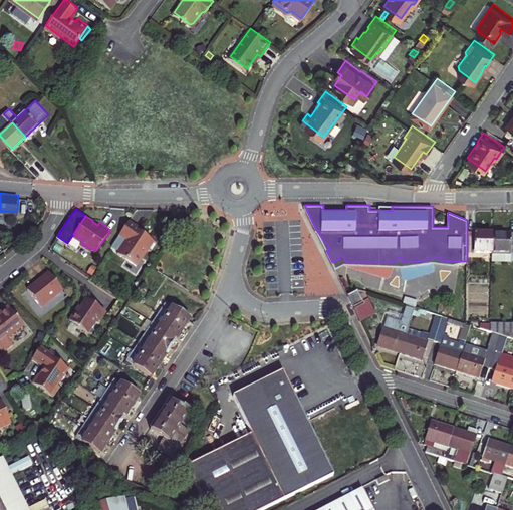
[(149,247),(152,248),(158,240),(149,234),(147,234),(147,233),(146,232),(141,228),(142,226),(130,218),(120,232),(127,237),(118,250),(138,263),(149,247)]
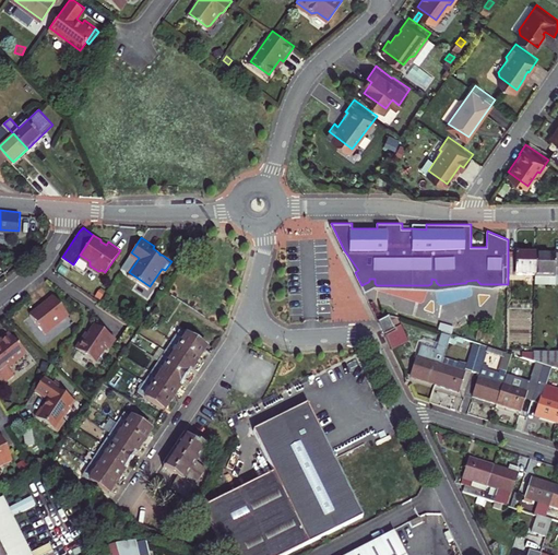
[(557,248),(556,248),(556,251),(535,250),(535,272),(535,282),(555,282),(555,264),(557,263),(557,248)]
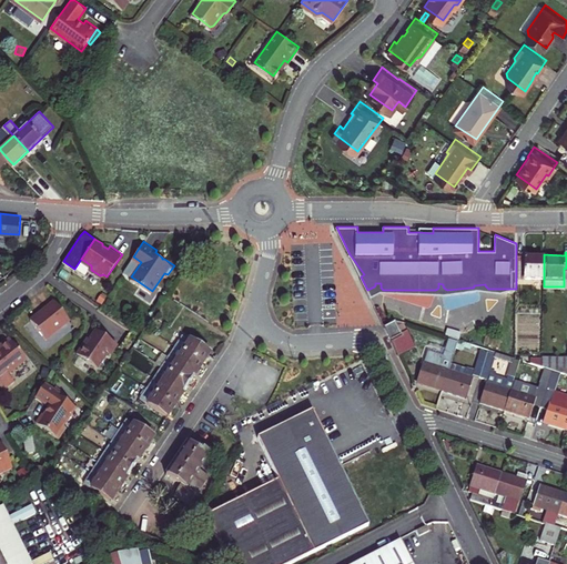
[(350,254),(361,277),(364,274),(350,254)]
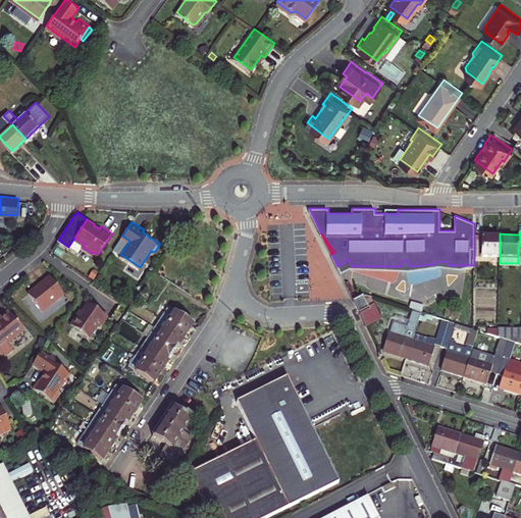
[(474,253),(500,254),(500,234),(474,234),(474,253)]
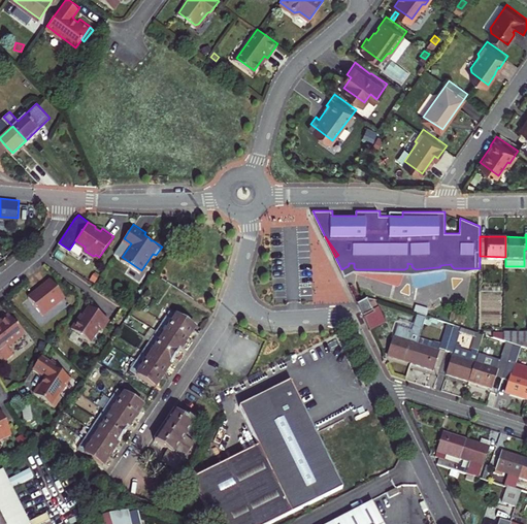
[(95,281),(99,273),(94,270),(90,276),(95,281)]
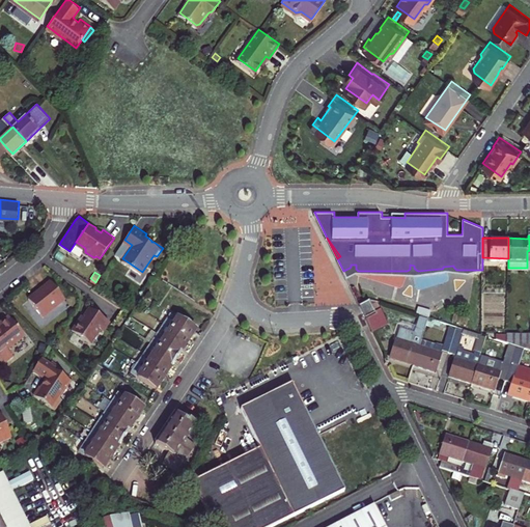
[(44,314),(66,297),(52,278),(29,297),(44,314)]
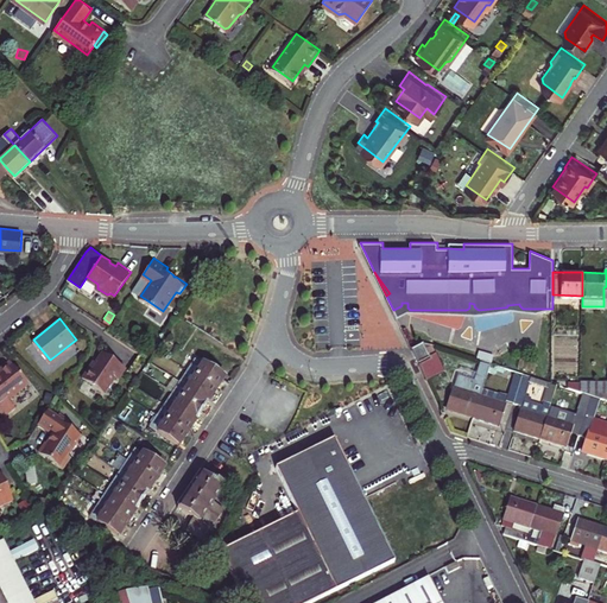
[(423,340),(412,346),(418,360),(430,354),(423,340)]
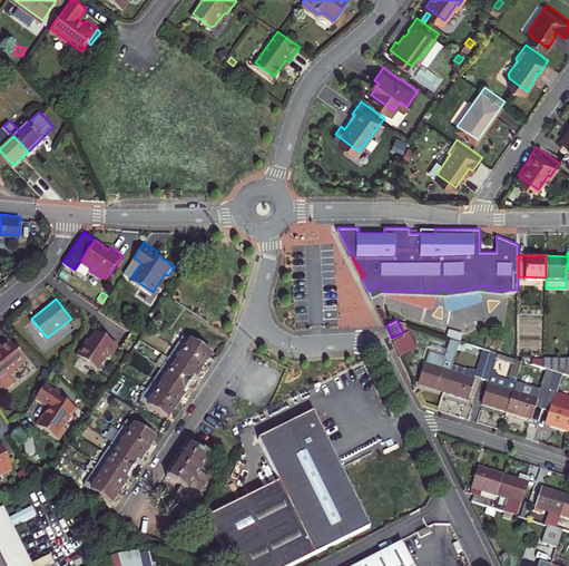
[(223,341),(227,333),(212,322),(206,331),(223,341)]
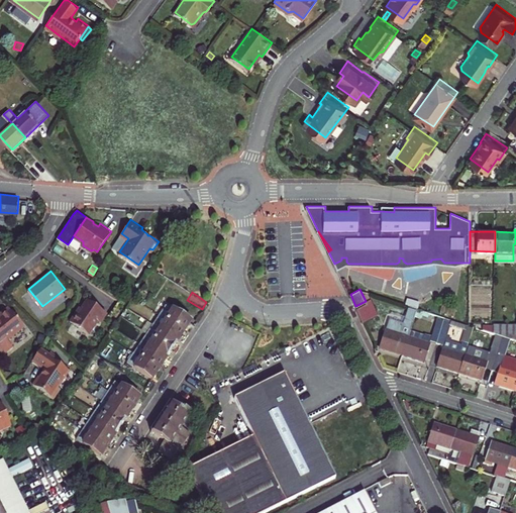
[(421,300),(408,296),(406,303),(419,307),(421,300)]
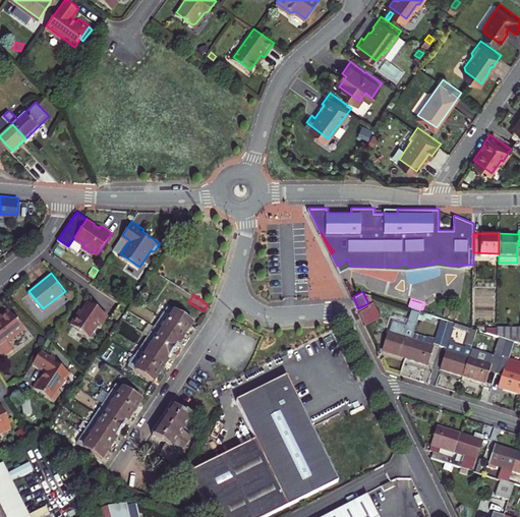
[(71,322),(90,335),(99,321),(103,323),(109,313),(89,300),(79,312),(78,311),(71,322)]
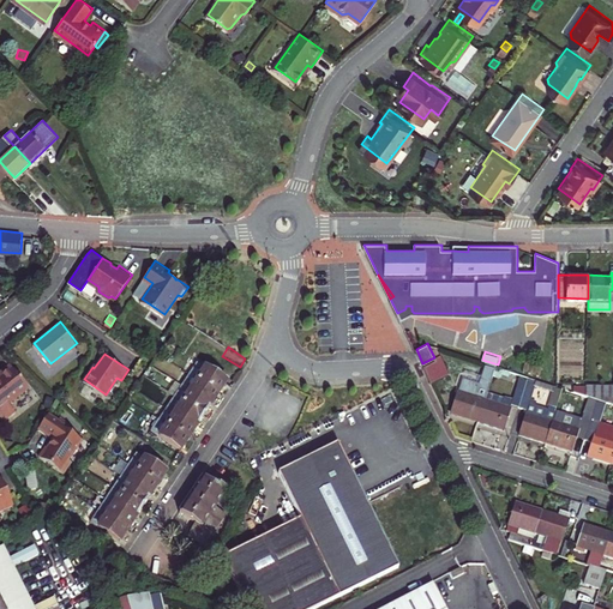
[(436,359),(424,365),(431,380),(450,371),(442,354),(434,357),(436,359)]
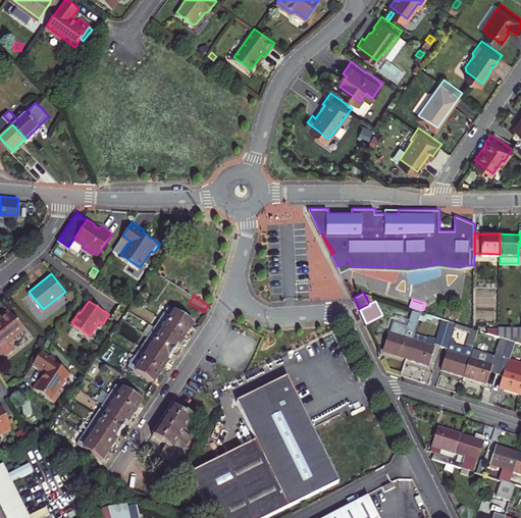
[(187,332),(194,322),(168,305),(161,315),(187,332)]
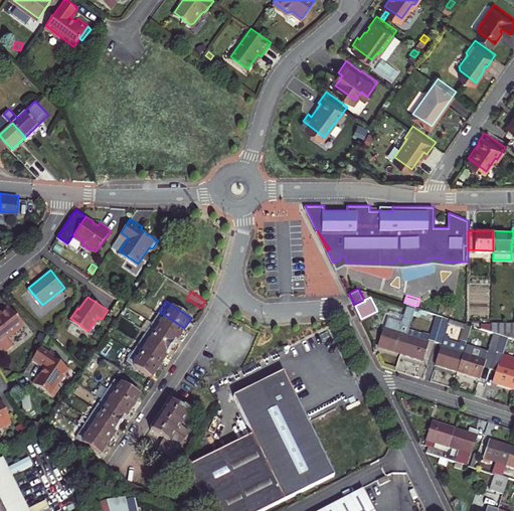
[(25,323),(9,303),(0,310),(0,345),(4,351),(13,344),(8,336),(25,323)]
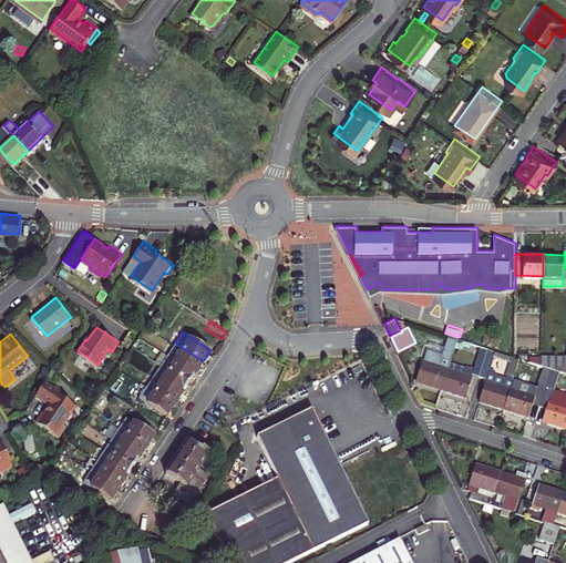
[(444,347),(453,350),(456,338),(449,336),(444,347)]
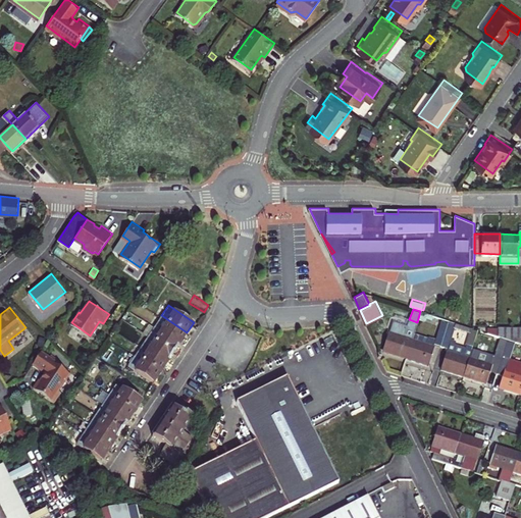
[(180,342),(187,332),(161,315),(155,324),(180,342)]
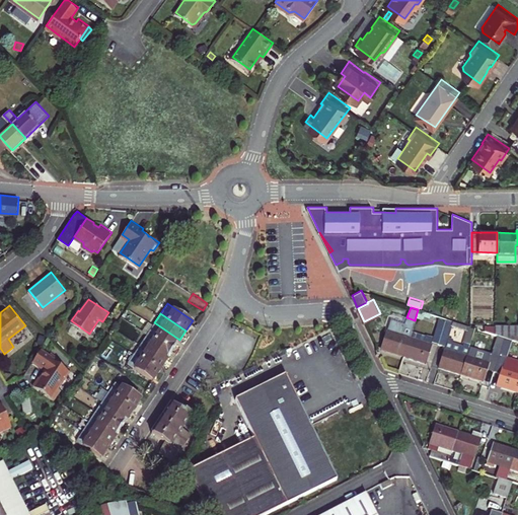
[(412,328),(404,353),(426,360),(433,340),(440,342),(447,318),(440,316),(434,335),(427,333),(427,334),(412,328)]
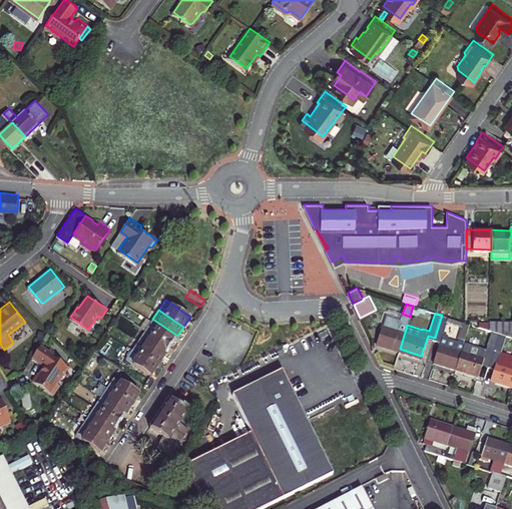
[(400,349),(407,325),(410,317),(402,314),(401,319),(387,314),(383,324),(378,342),(400,349)]
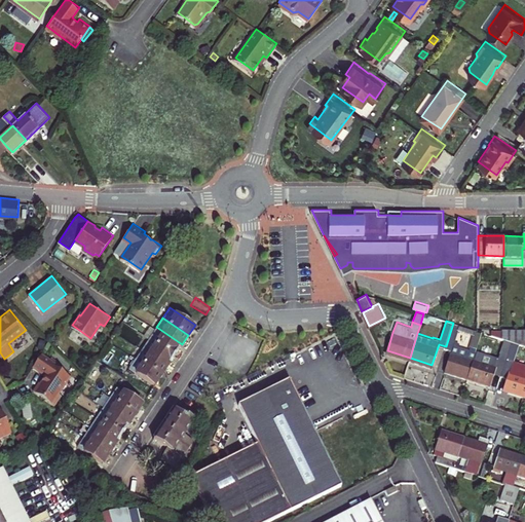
[(447,366),(452,368),(451,371),(469,376),(474,358),(477,348),(482,331),(476,330),(476,329),(459,324),(459,325),(453,323),(446,346),(452,348),(447,366)]
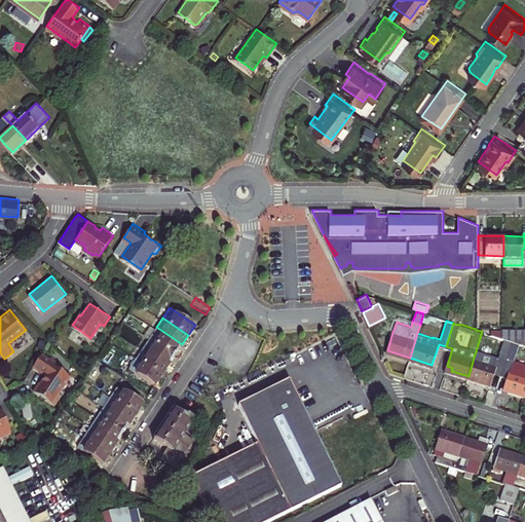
[(176,353),(182,344),(156,327),(150,337),(176,353)]
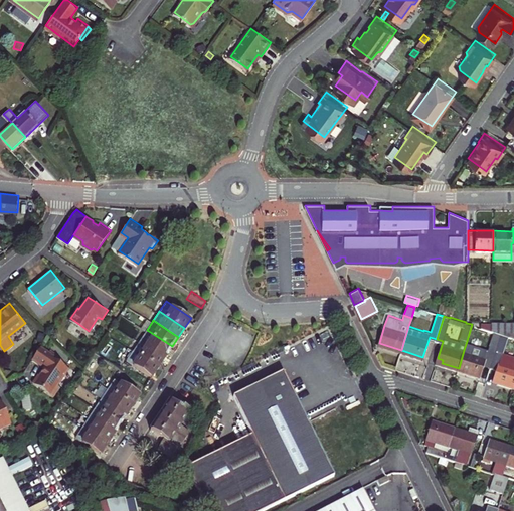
[(509,335),(513,337),(513,320),(491,321),(491,322),(491,329),(494,331),(501,333),(509,335)]
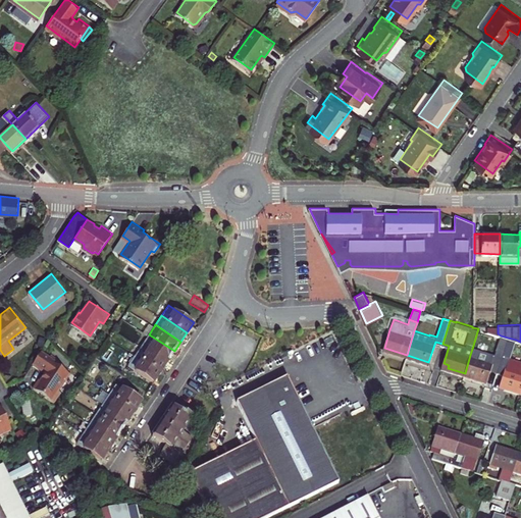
[(121,333),(116,330),(112,337),(117,340),(121,333)]
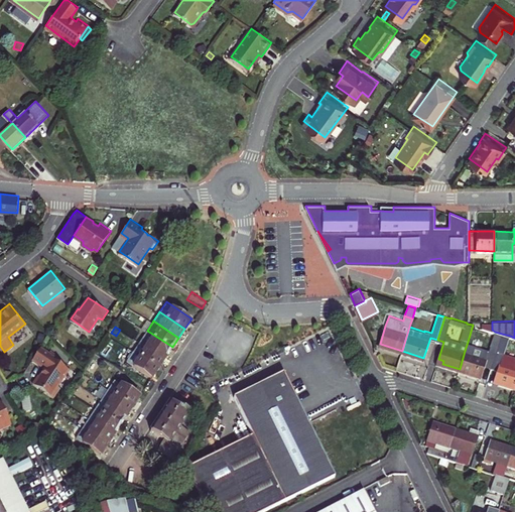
[(39,331),(37,340),(43,341),(46,332),(39,331)]
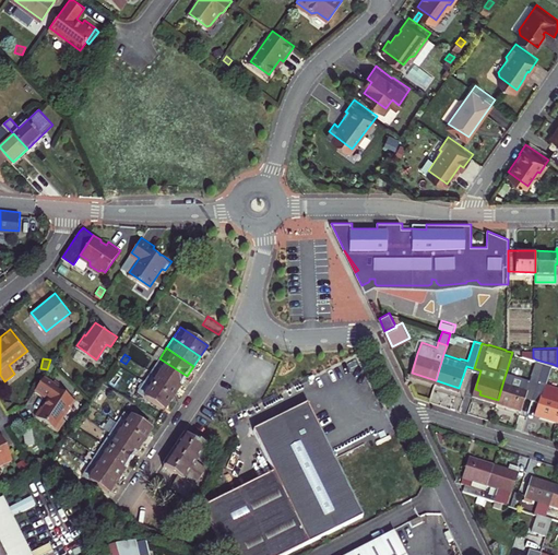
[(179,387),(187,376),(159,358),(152,368),(179,387)]
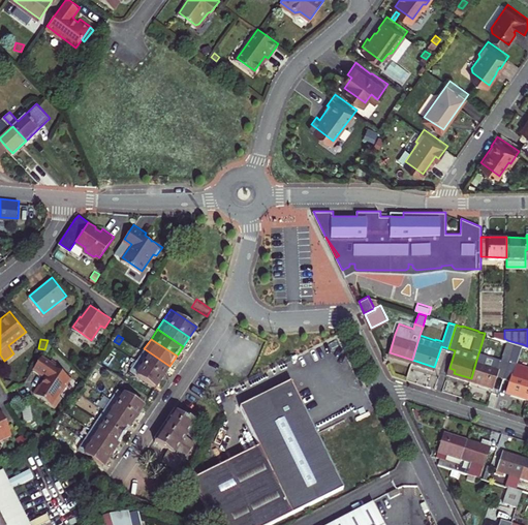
[(495,382),(499,367),(506,369),(513,348),(515,342),(507,340),(502,358),(480,351),(477,361),(476,360),(471,378),(488,383),(489,380),(495,382)]
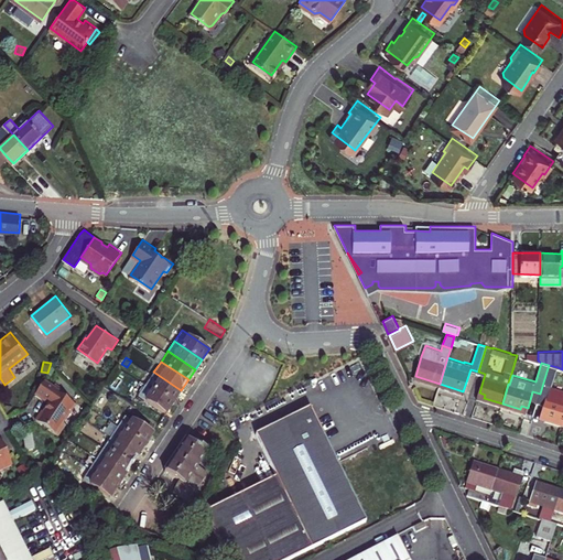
[(547,372),(555,375),(558,367),(549,365),(547,372)]
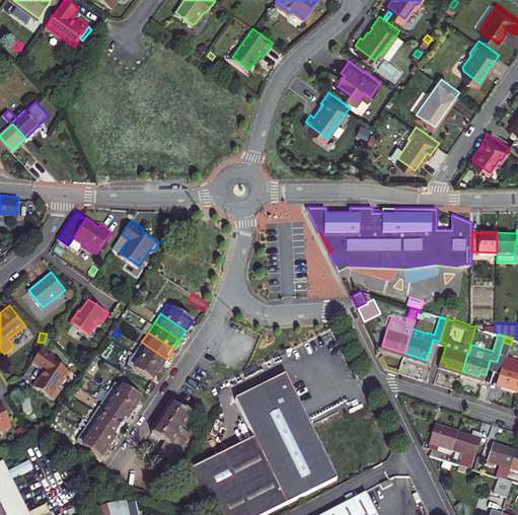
[(160,368),(166,359),(141,342),(135,351),(160,368)]
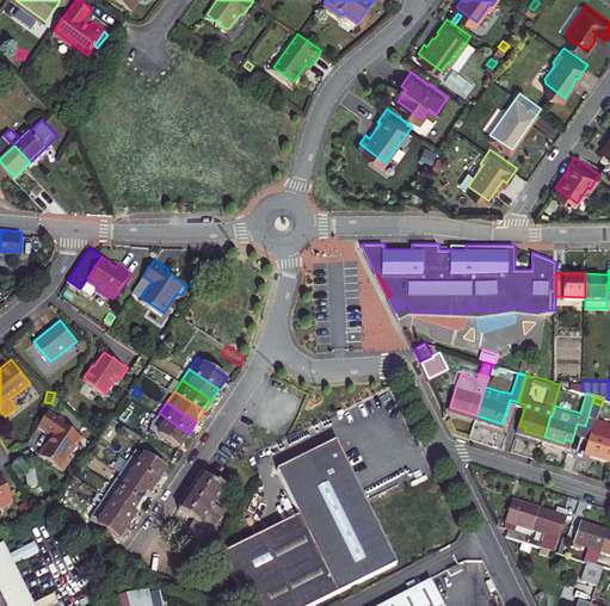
[(602,406),(592,402),(585,426),(593,428),(587,446),(593,449),(592,452),(609,458),(609,422),(597,419),(602,406)]
